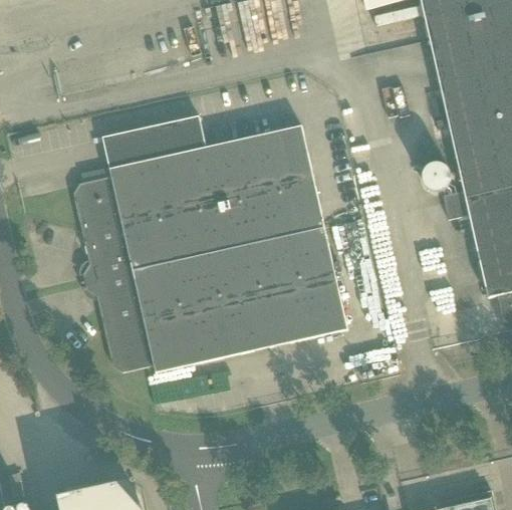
[(419,0),(462,190),(441,194),(447,218),(467,214),(486,296),(496,294),(504,329),(511,327),(511,0),(419,0)]
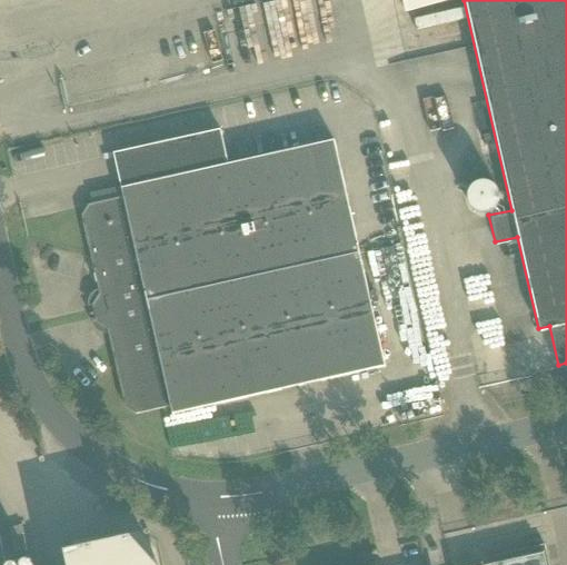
[(87,202),(80,212),(89,255),(98,290),(90,303),(91,306),(92,310),(358,250),(332,138),(227,161),(219,127),(135,146),(135,147),(142,180),(121,185),(120,182),(119,182),(121,194),(87,202)]
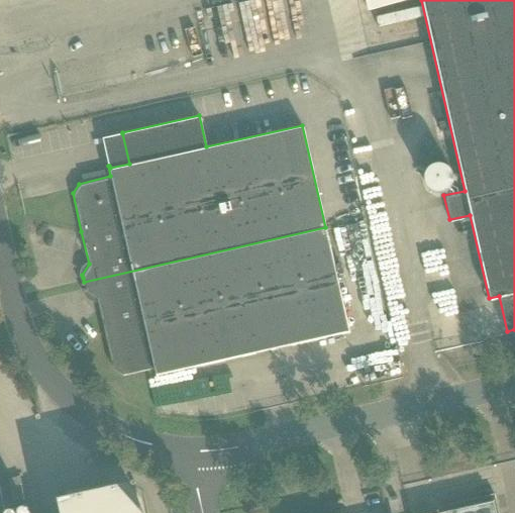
[(325,227),(84,282),(85,286),(85,289),(96,296),(103,328),(112,367),(121,373),(152,366),(155,374),(348,330),(343,310),(325,227)]
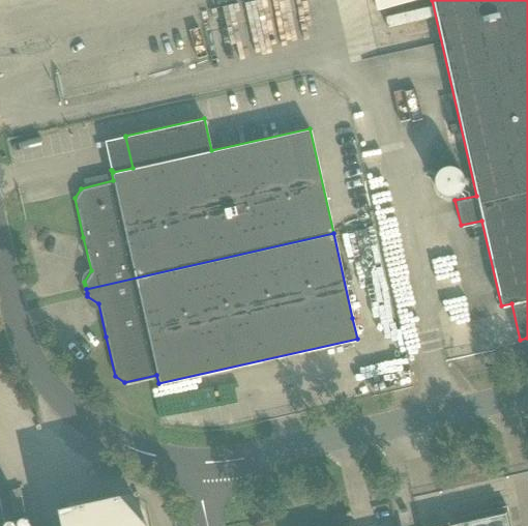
[(0,525),(145,525),(120,497),(58,510),(61,525),(0,525),(0,523),(4,522),(11,521),(10,519),(4,521),(0,501),(0,525)]
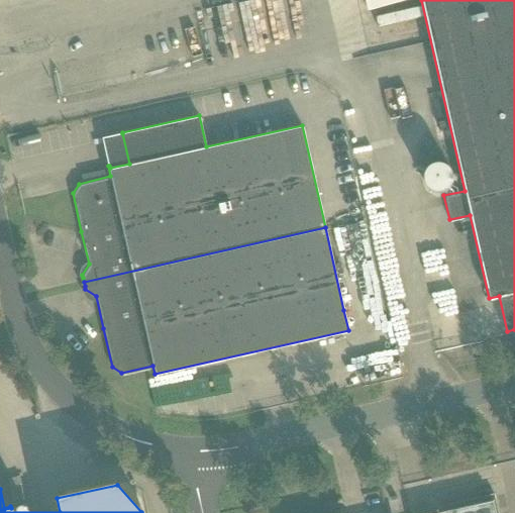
[(497,512),(497,511),(493,492),(475,496),(476,501),(468,503),(467,497),(448,501),(450,509),(431,512),(497,512)]
